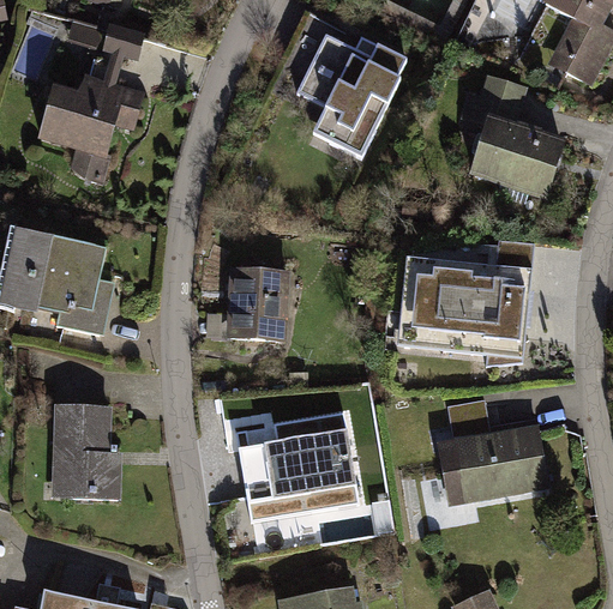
[(452,0),(440,24),(392,0),(383,0),(378,10),(444,42),(463,0),(452,0)]
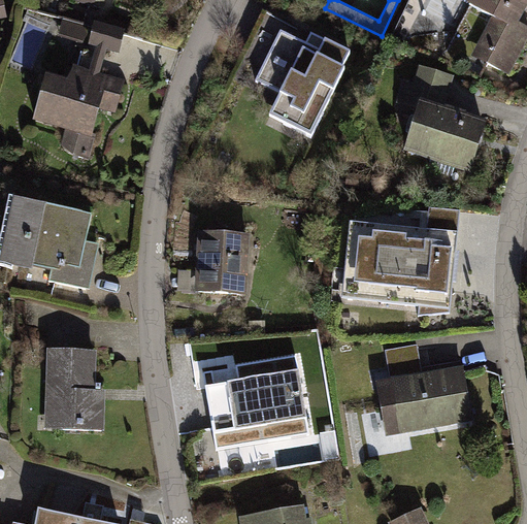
[(469,0),(469,1),(492,13),(506,21),(487,59),(507,69),(526,32),(526,25),(517,20),(526,3),(523,1),(523,0),(469,0)]
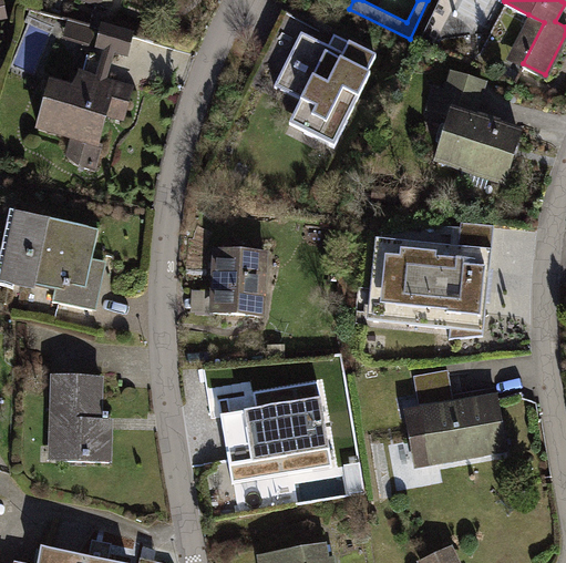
[(507,54),(523,63),(544,22),(528,14),(507,54)]
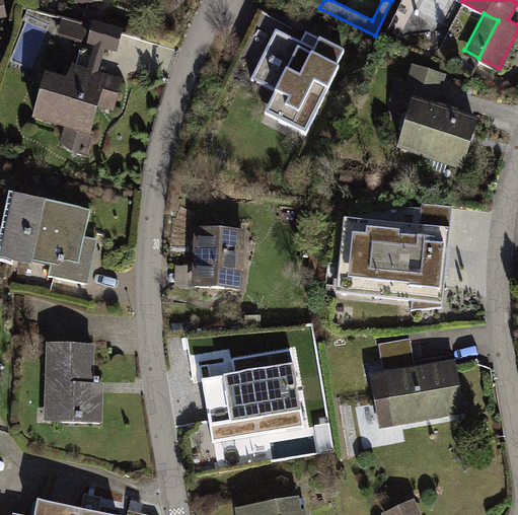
[(93,23),(88,40),(95,42),(104,44),(116,47),(121,30),(93,23)]
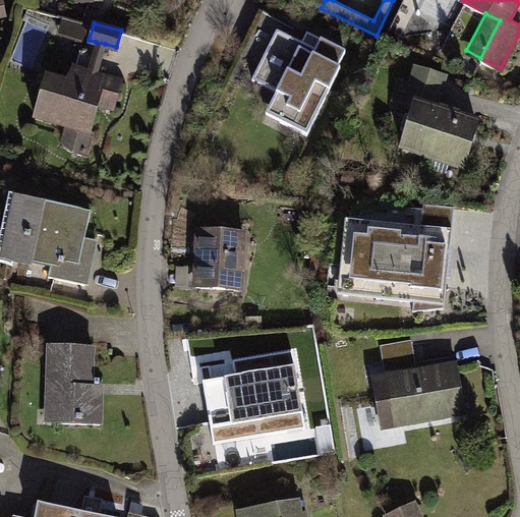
[(345,49),(321,37),(314,49),(303,43),(304,42),(301,40),(277,27),(251,77),(277,90),(266,112),(306,132),(340,66),(337,65),(345,49)]
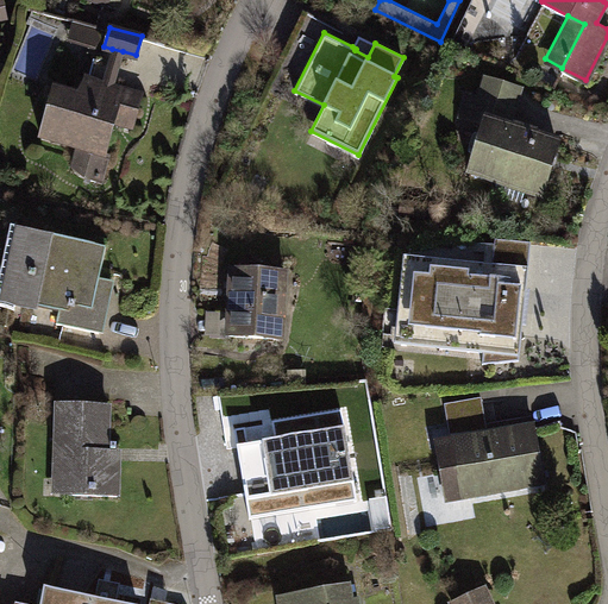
[(358,35),(352,46),(356,49),(355,50),(368,57),(375,43),(358,35)]
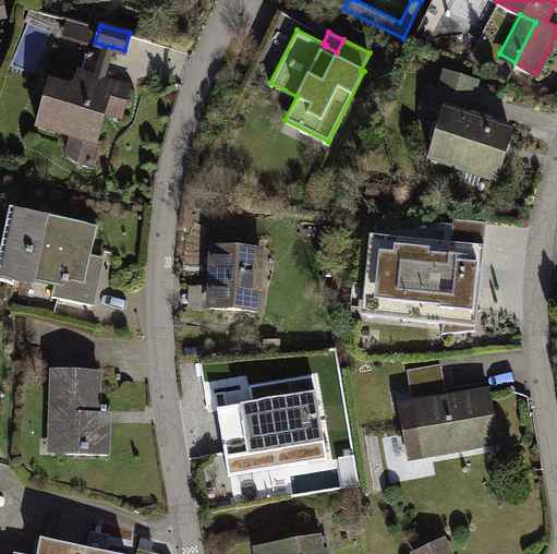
[(103,45),(93,76),(103,79),(112,47),(103,45)]
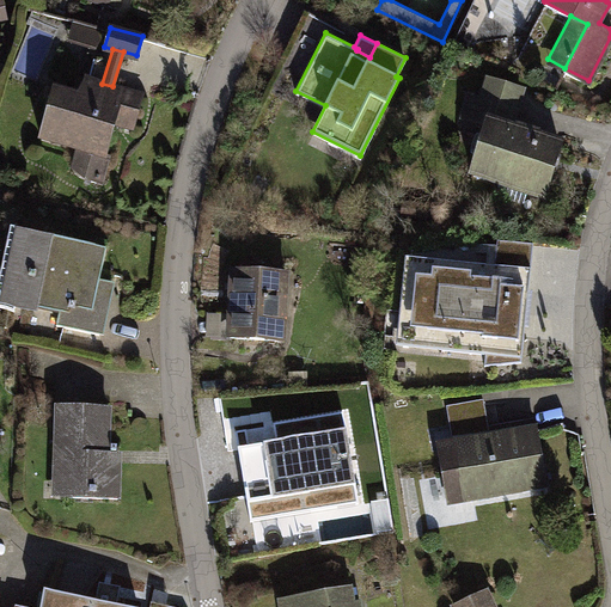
[(488,77),(482,97),(514,106),(520,87),(488,77)]
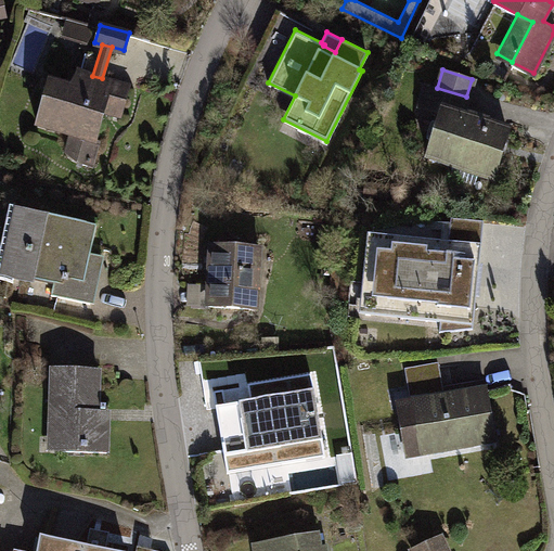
[(120,113),(128,85),(102,78),(92,76),(77,72),(71,86),(48,80),(37,124),(72,132),(67,151),(71,156),(77,159),(88,163),(92,157),(98,140),(95,138),(103,109),(120,113)]
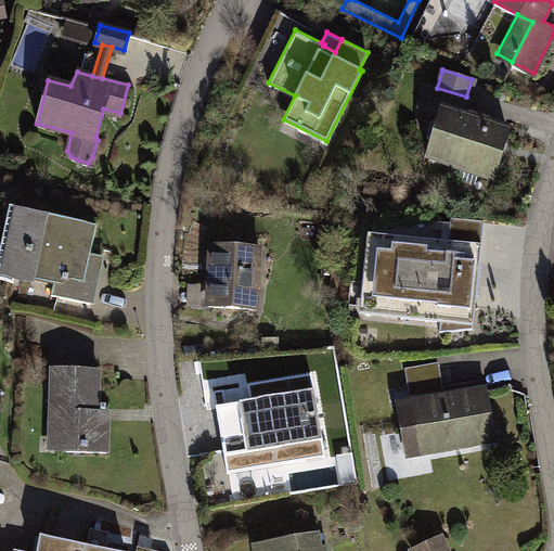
[(437,88),(426,85),(421,103),(441,110),(428,155),(453,163),(477,170),(493,175),(507,128),(487,122),(487,119),(467,114),(466,116),(461,114),(466,97),(437,88)]
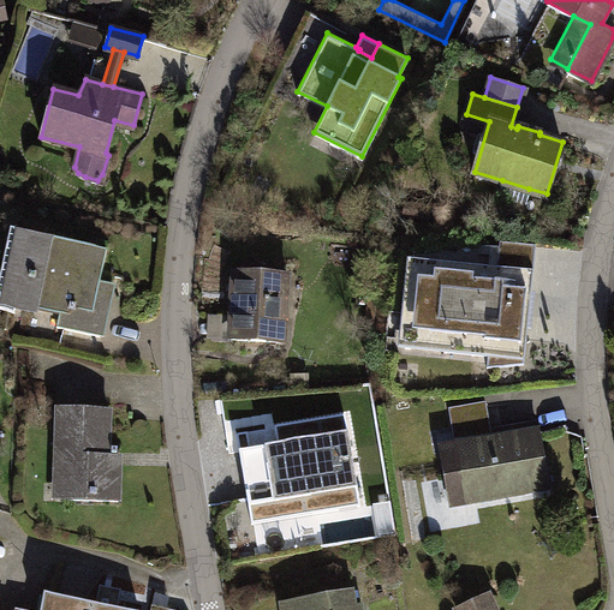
[(529,189),(502,180),(498,195),(525,203),(529,189)]
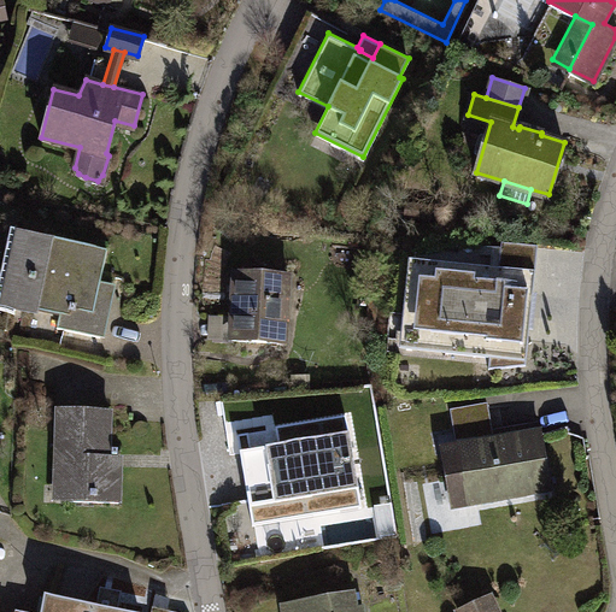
[(107,247),(10,227),(0,271),(0,306),(15,310),(16,301),(59,311),(57,325),(100,334),(105,311),(94,309),(107,247)]
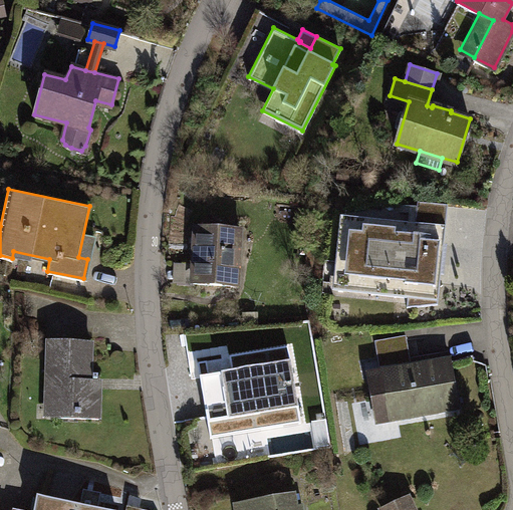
[(416,221),(345,213),(339,276),(372,280),(371,292),(408,295),(407,304),(437,301),(448,203),(418,200),(416,221)]
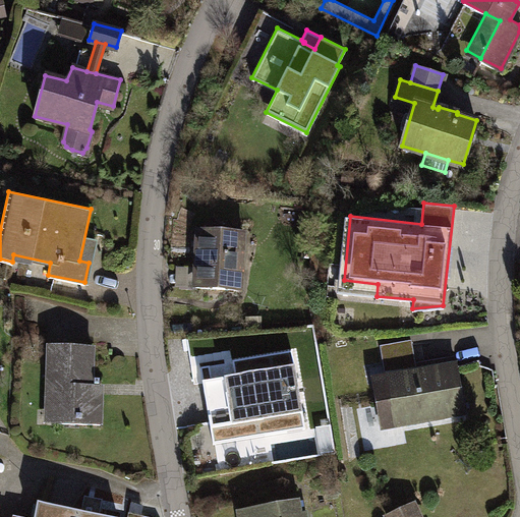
[(336,291),(377,296),(378,284),(344,280),(350,216),(344,216),(336,291)]
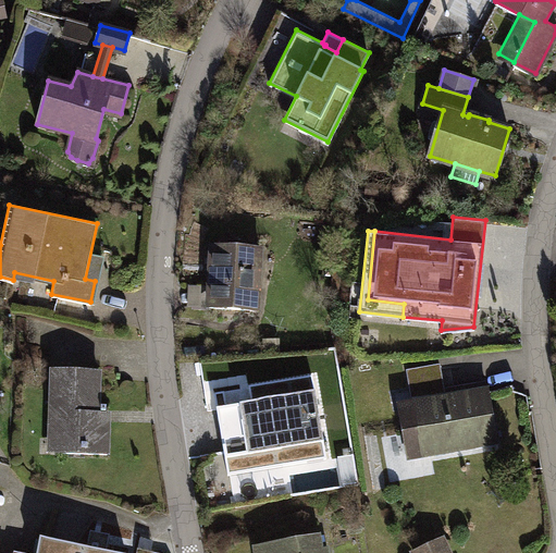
[(254,246),(212,244),(209,304),(256,306),(258,277),(251,277),(254,246)]
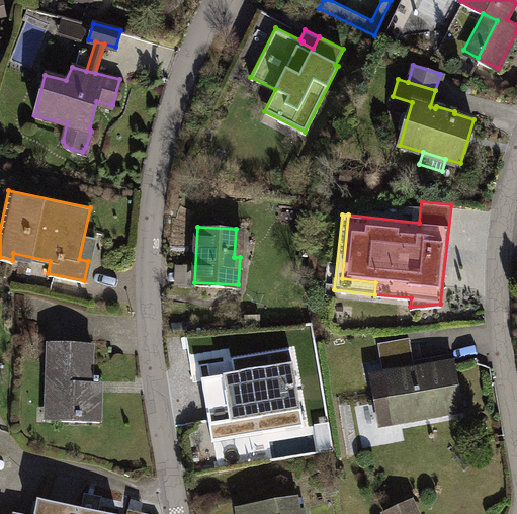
[(409,335),(377,341),(381,367),(413,362),(409,335)]
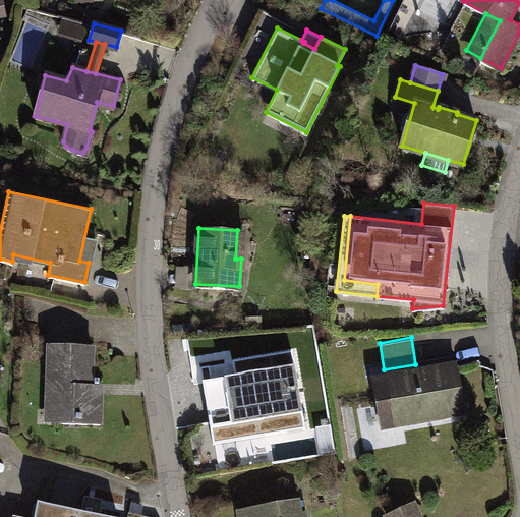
[(92,344),(49,343),(47,391),(52,391),(52,420),(100,421),(101,390),(91,390),(91,381),(99,382),(99,377),(91,377),(92,344)]
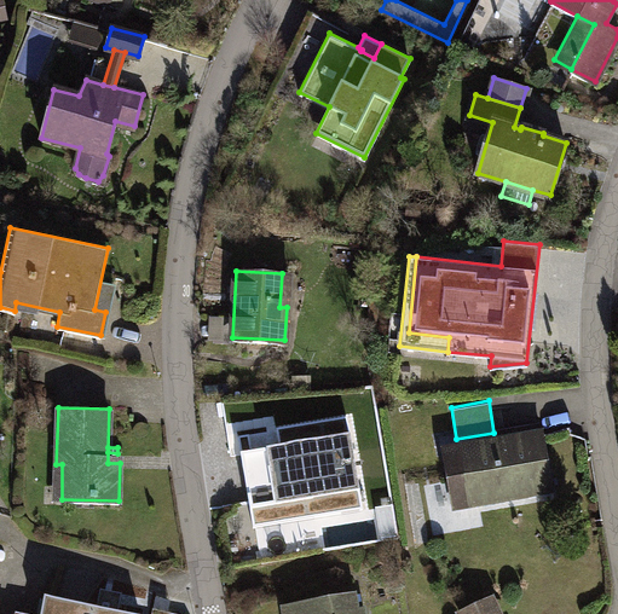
[(347,415),(237,433),(253,525),(362,507),(347,415)]
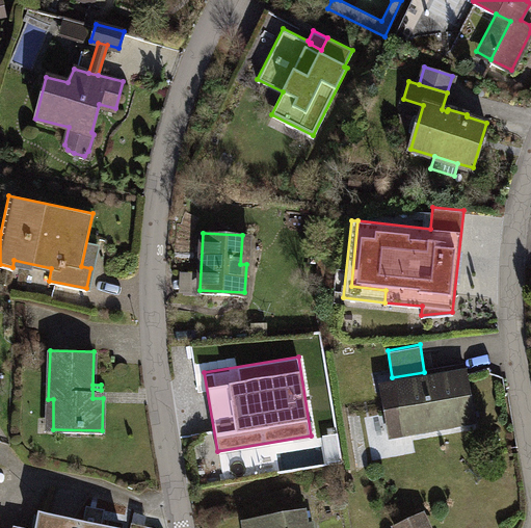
[(475,417),(467,371),(381,387),(390,432),(475,417)]
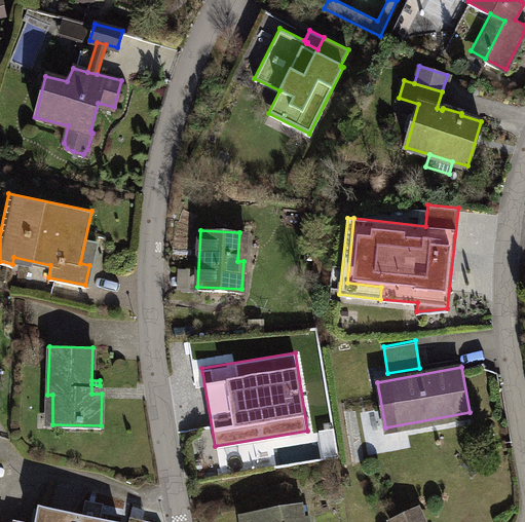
[(299,505),(253,513),(254,521),(306,521),(306,519),(301,520),(299,505)]
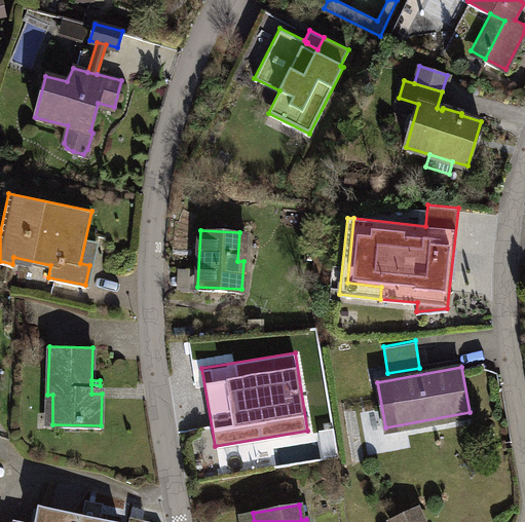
[(81,514),(38,506),(34,521),(119,521),(100,518),(102,510),(83,506),(81,514)]
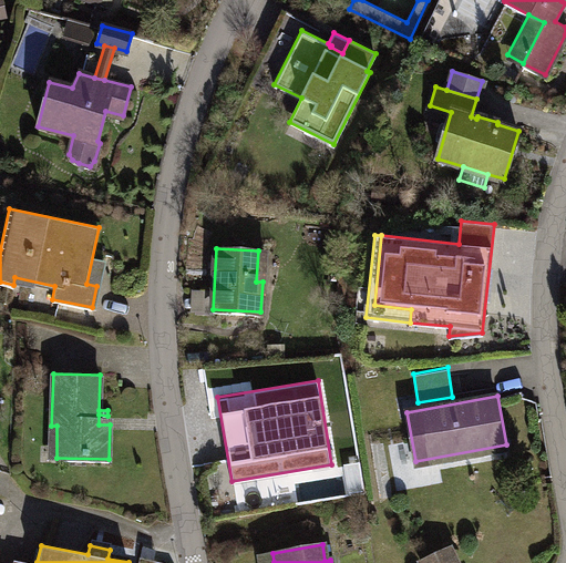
[(458,562),(450,546),(421,560),(422,562),(458,562)]
